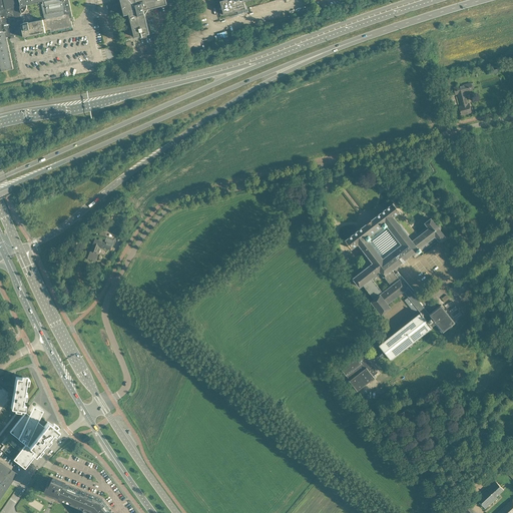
[(15,37),(14,36),(23,34),(24,37),(46,33),(45,31),(50,30),(51,32),(72,27),(73,31),(71,21),(74,21),(74,17),(72,17),(68,0),(0,0),(0,71),(1,71),(12,69),(13,69),(6,37),(11,36),(11,38),(15,37)]
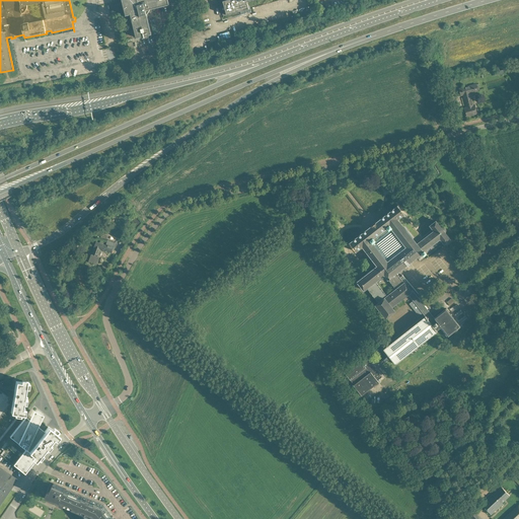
[(121,0),(126,16),(130,15),(136,39),(141,36),(142,36),(143,39),(149,38),(148,34),(152,34),(147,15),(150,10),(169,5),(167,0),(121,0)]
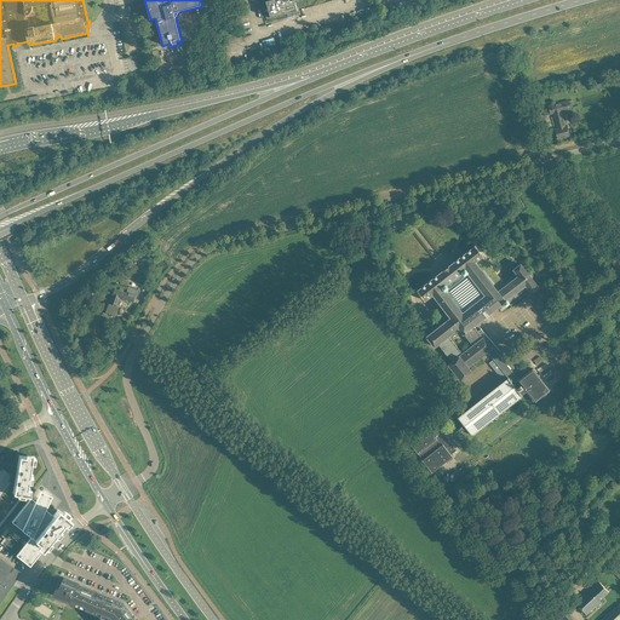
[(271,0),(267,1),(270,18),(271,18),(283,15),(285,15),(291,12),(292,16),(299,13),(298,11),(296,3),(299,1),(304,0),(271,0)]
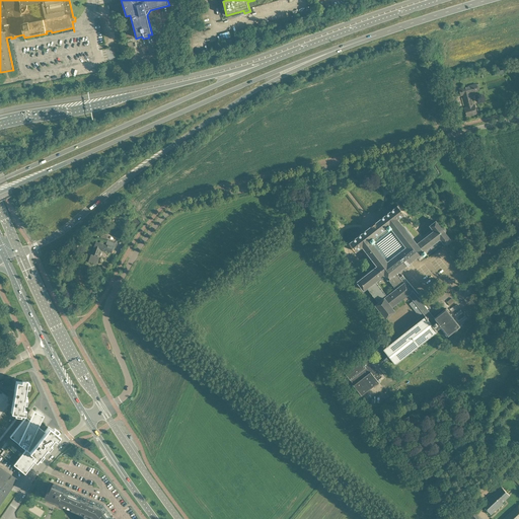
[(117,4),(108,6),(110,14),(114,13),(114,14),(119,12),(117,4)]
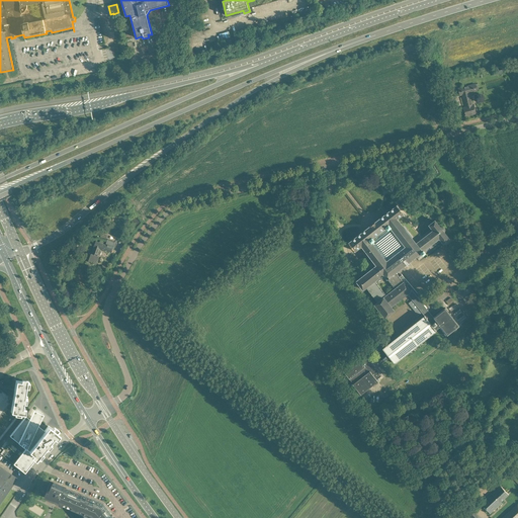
[(247,18),(230,23),(232,31),(250,27),(247,18)]
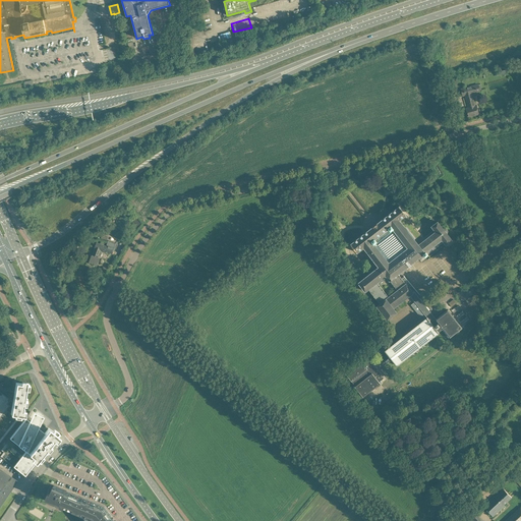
[(475,106),(472,94),(479,92),(478,84),(461,89),(463,96),(465,96),(468,108),(466,109),(468,117),(478,114),(476,106),(475,106)]
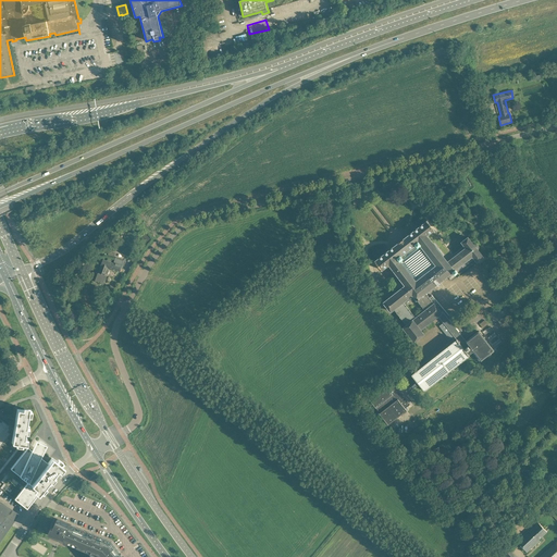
[(463,246),(452,255),(433,231),(434,230),(426,221),(375,261),(382,270),(388,264),(405,285),(383,302),(391,311),(394,309),(406,325),(403,327),(415,342),(424,334),(421,330),(438,317),(443,323),(440,326),(449,339),(454,336),(456,339),(411,374),(417,382),(415,383),(411,386),(413,388),(417,385),(419,384),(424,391),(469,356),(469,355),(473,351),(481,360),(494,350),(479,332),(466,342),(459,332),(461,331),(461,332),(462,331),(461,330),(462,330),(459,326),(458,327),(450,318),(432,295),(432,296),(430,298),(425,293),(453,272),(455,274),(458,272),(457,272),(474,259),(477,262),(483,257),(478,250),(479,249),(479,248),(479,247),(479,246),(478,245),(477,244),(475,244),(474,244),(473,245),(468,237),(461,243),(463,246)]
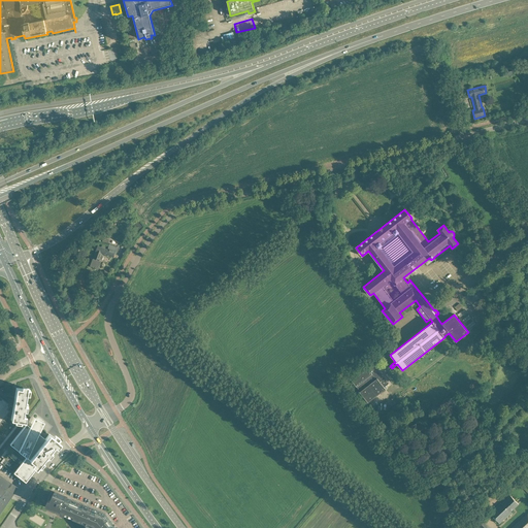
[(142,226),(138,222),(133,227),(137,231),(142,226)]
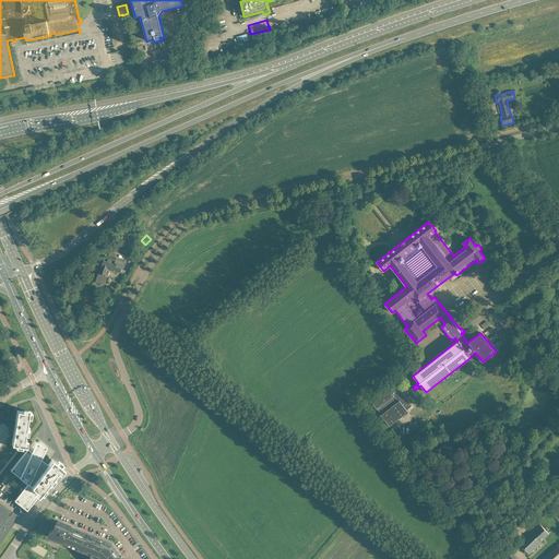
[(117,258),(115,264),(104,260),(99,274),(98,274),(95,283),(104,285),(107,276),(106,276),(106,275),(108,269),(120,273),(123,266),(125,268),(127,262),(117,258)]
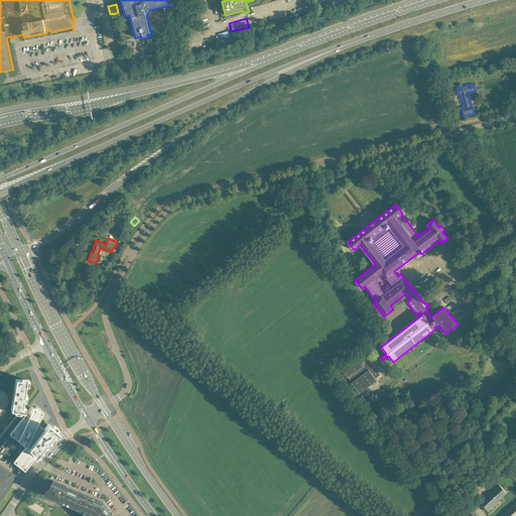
[(357,357),(342,369),(349,379),(352,383),(351,383),(360,394),(377,380),(375,378),(380,375),(363,353),(357,357)]
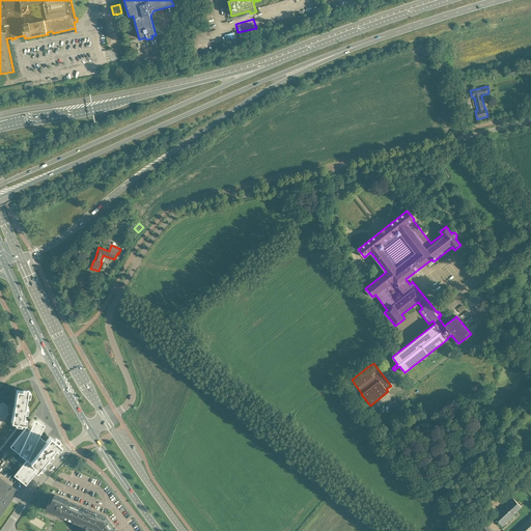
[(0,465),(14,476),(26,485),(26,484),(27,482),(29,481),(30,479),(32,477),(33,475),(35,473),(36,471),(38,469),(58,444),(61,439),(51,416),(36,384),(36,383),(35,382),(34,381),(32,381),(31,381),(30,381),(28,381),(9,387),(6,392),(0,399),(0,465)]
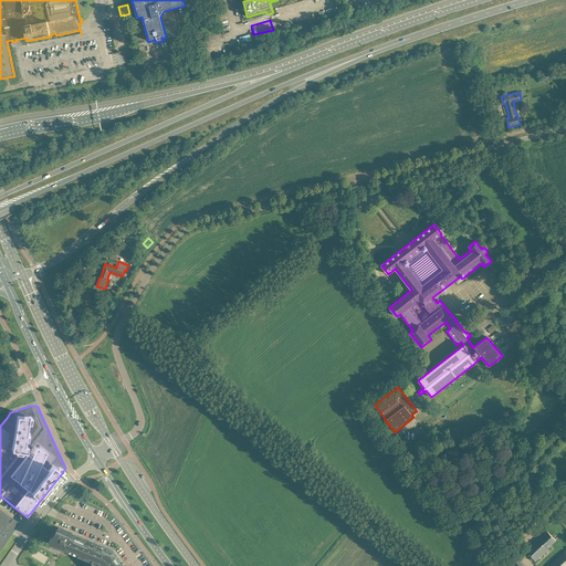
[(59,527),(52,543),(59,545),(66,548),(65,549),(70,552),(71,551),(94,561),(93,561),(97,563),(98,561),(103,562),(102,564),(104,564),(105,565),(125,565),(126,565),(124,562),(123,563),(114,551),(63,530),(62,531),(59,530),(59,527)]
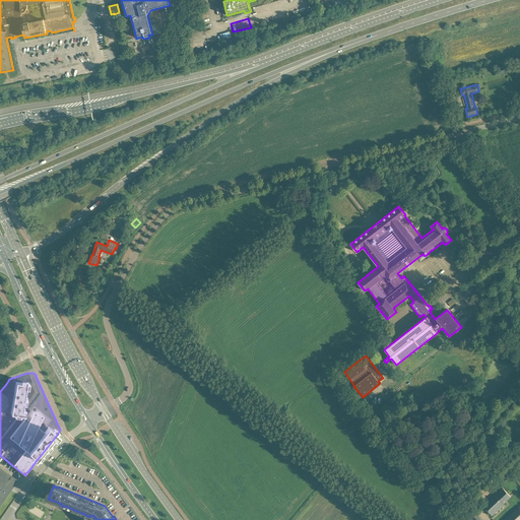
[(503,504),(511,497),(503,489),(495,497),(494,496),(482,506),(492,516),(504,505),(503,504)]
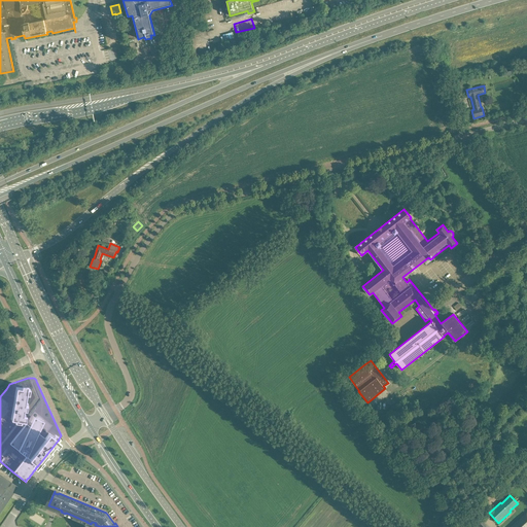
[(514,526),(512,526),(526,526),(526,514),(514,526)]
